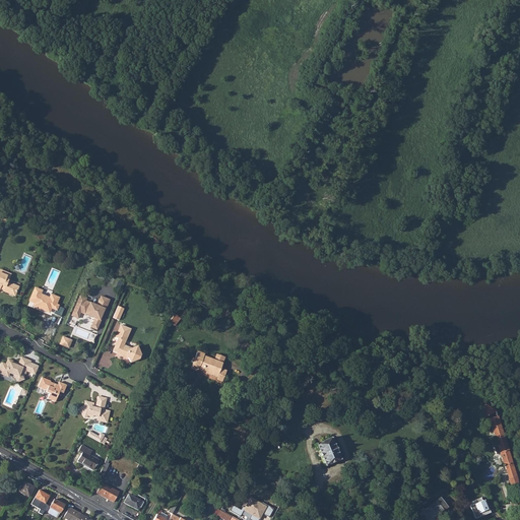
[(0,287),(3,289),(2,291),(6,293),(7,293),(14,296),(18,286),(12,284),(11,284),(7,282),(10,275),(0,269),(0,287)]
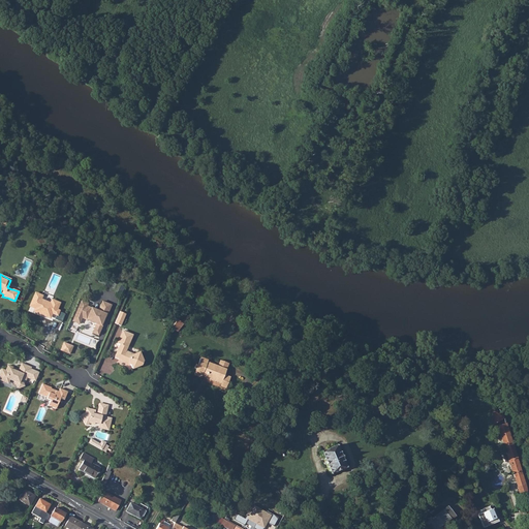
[(35,294),(30,306),(35,308),(35,311),(49,317),(51,313),(56,315),(58,312),(55,310),(57,304),(52,302),(50,305),(39,301),(41,297),(35,294)]
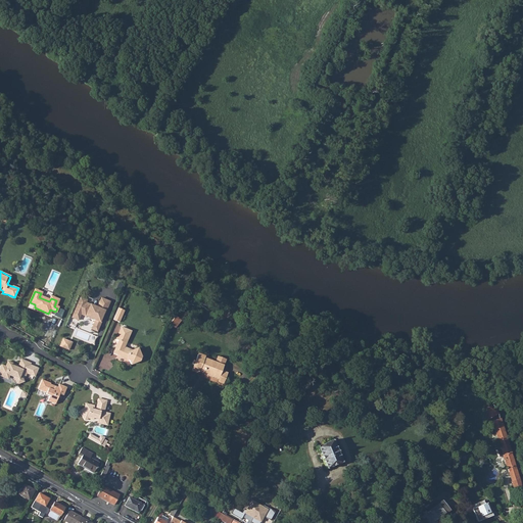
[(81,298),(75,312),(80,314),(80,313),(82,314),(81,315),(95,321),(91,330),(97,332),(101,323),(100,322),(102,316),(100,316),(101,313),(105,314),(110,302),(101,298),(97,307),(86,303),(87,300),(81,298)]
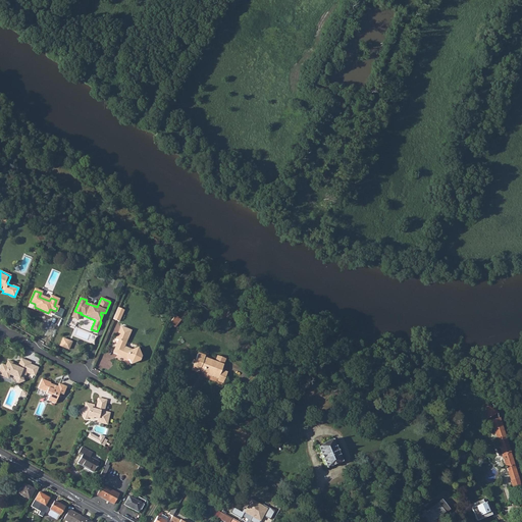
[(113,319),(119,322),(124,310),(118,308),(113,319)]
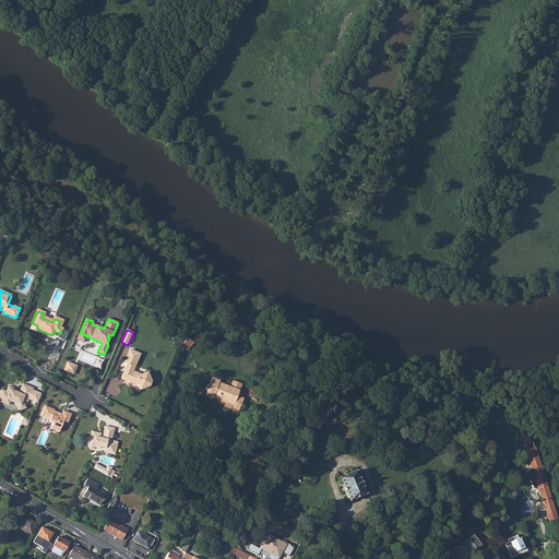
[(76,340),(84,343),(86,336),(87,335),(85,334),(85,335),(80,333),(76,340)]
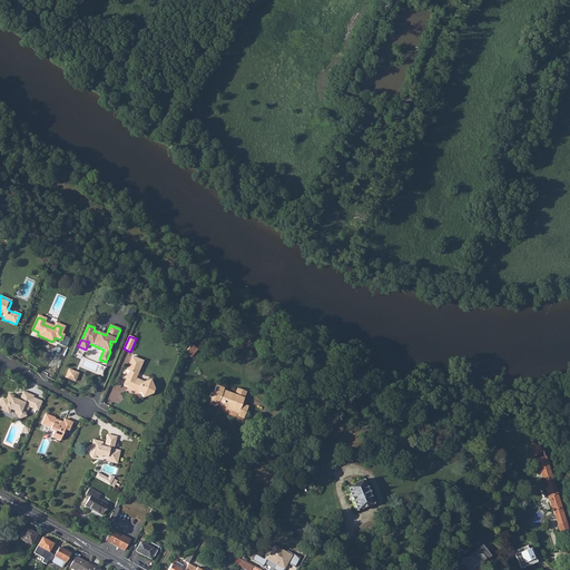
[(197,349),(189,342),(187,344),(189,346),(185,352),(190,356),(197,349)]
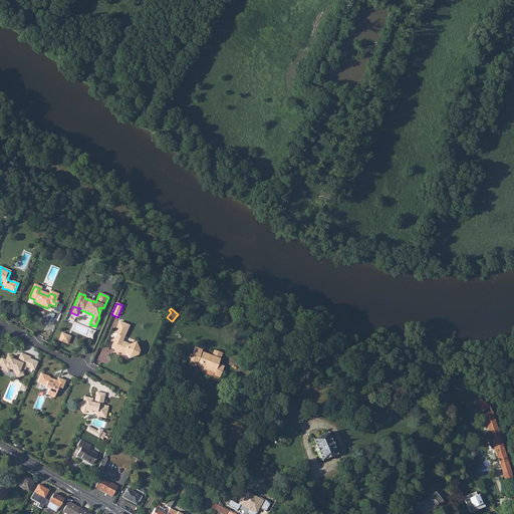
[(117,334),(111,346),(126,353),(130,358),(138,354),(139,351),(136,343),(130,344),(122,341),(129,326),(119,322),(114,333),(117,334)]
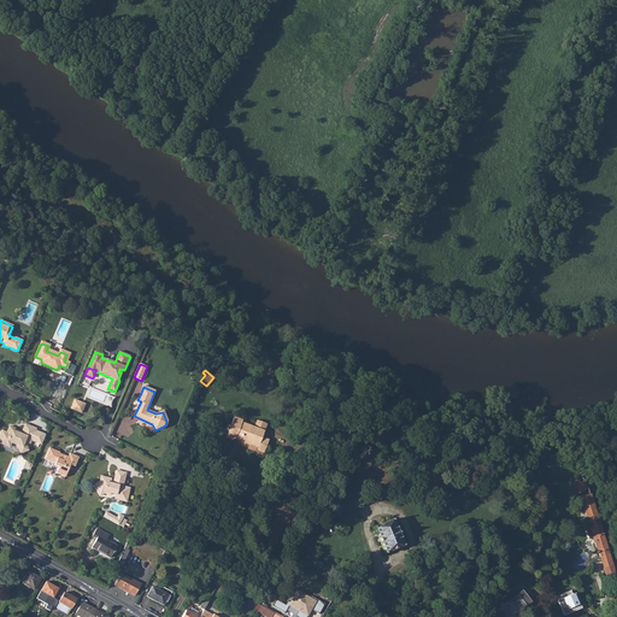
[(74,401),(70,409),(81,413),(83,406),(74,401)]
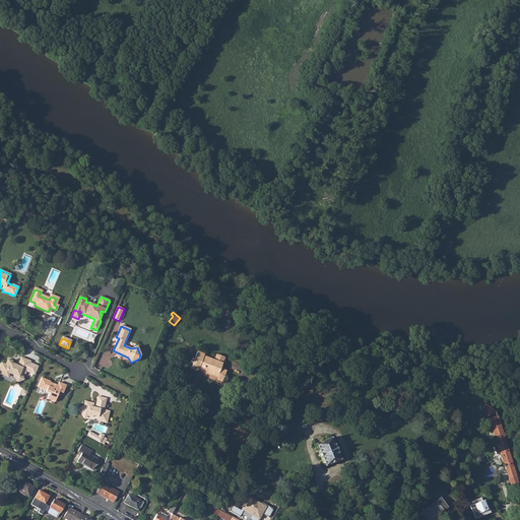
[(203,354),(204,353),(197,350),(195,356),(192,356),(191,361),(193,361),(190,368),(197,371),(198,369),(216,376),(218,374),(223,377),(228,369),(221,366),(225,355),(216,352),(215,355),(214,359),(203,354)]
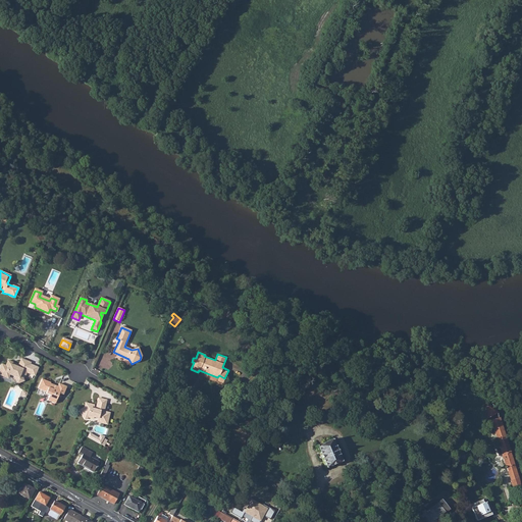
[(2,365),(0,370),(0,373),(9,378),(10,374),(14,375),(16,384),(22,383),(21,380),(23,376),(25,376),(31,363),(21,359),(18,365),(8,361),(6,366),(2,365)]
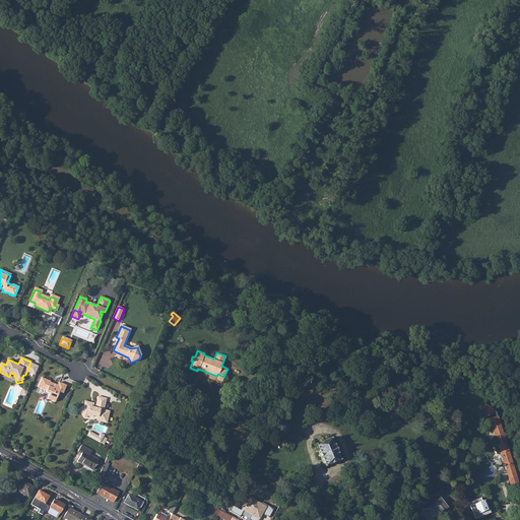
[(30,363),(26,371),(35,375),(38,367),(30,363)]
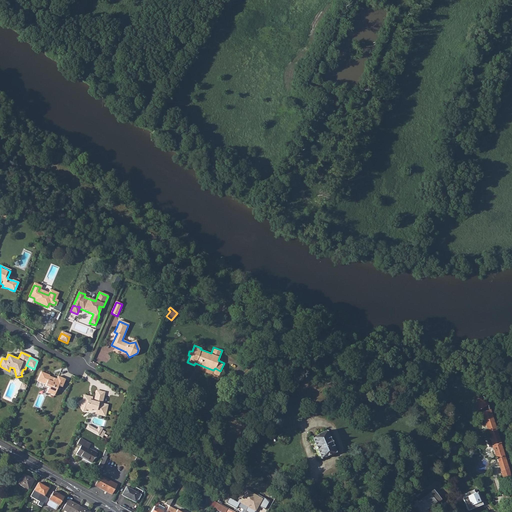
[(50,378),(50,376),(42,372),(38,381),(46,385),(46,386),(49,388),(47,393),(54,396),(58,387),(62,388),(65,380),(58,376),(56,379),(55,378),(53,379),(50,378)]
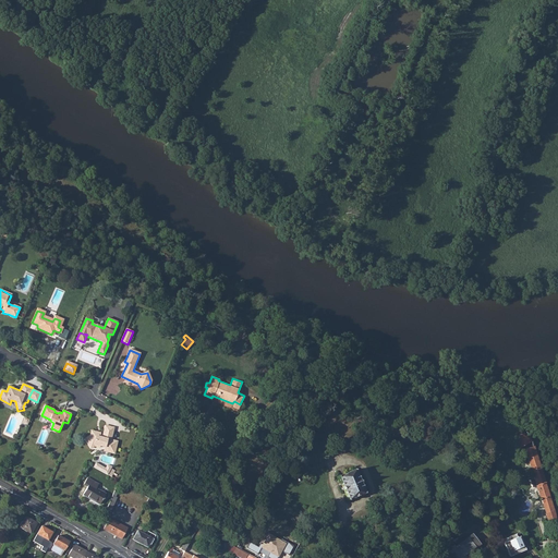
[(91,436),(84,439),(88,448),(93,447),(98,448),(99,446),(108,449),(107,451),(113,453),(117,441),(110,440),(113,427),(106,426),(102,436),(97,435),(97,433),(92,432),(91,436)]
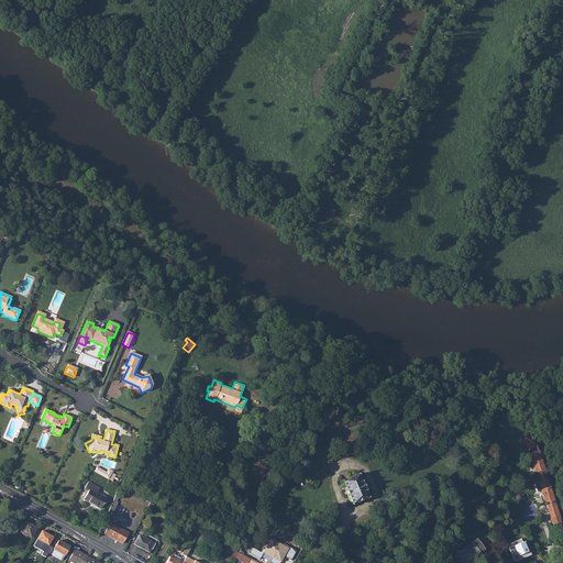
[(517,448),(523,457),(529,456),(544,505),(551,503),(554,514),(549,516),(550,519),(551,518),(555,517),(559,528),(560,530),(562,529),(560,512),(537,445),(531,443),(522,439),(517,448)]
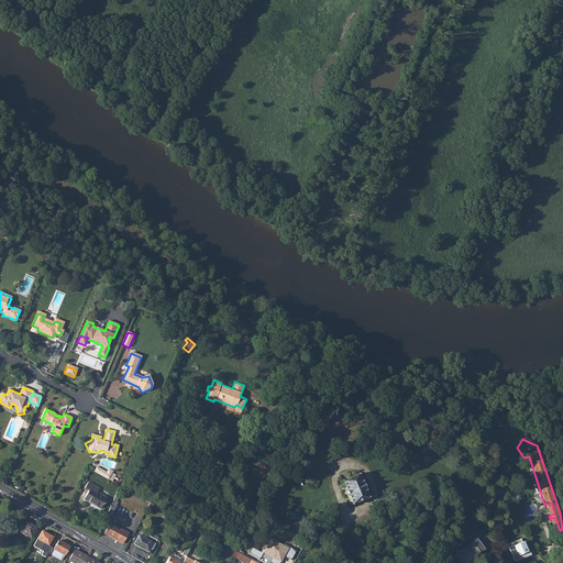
[(97,467),(95,472),(111,482),(116,475),(111,473),(112,471),(108,470),(107,473),(97,467)]
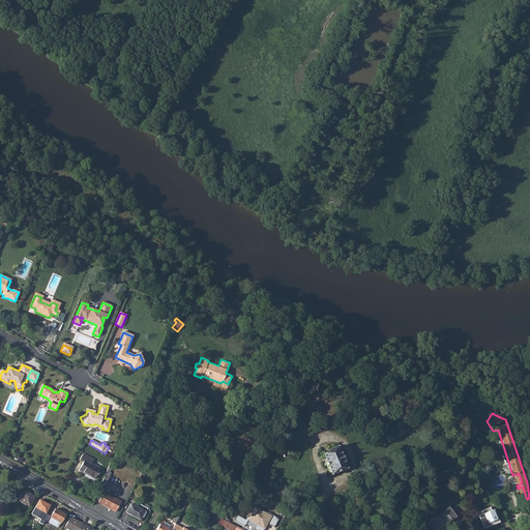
[(337,446),(321,452),(330,474),(347,468),(337,446)]
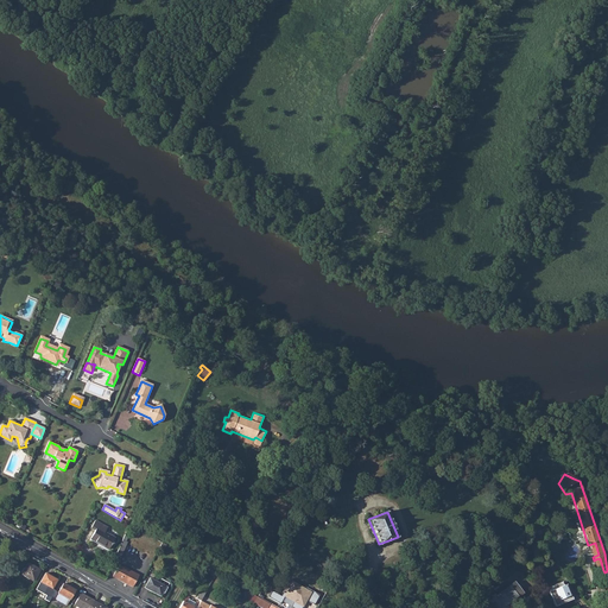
[(95,527),(90,537),(108,546),(115,536),(105,530),(107,525),(95,518),(92,525),(95,527)]
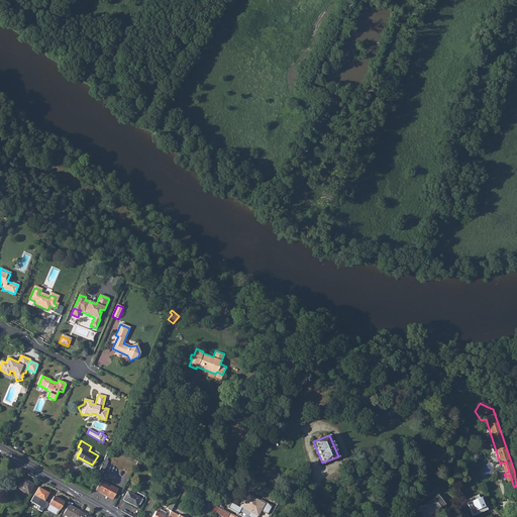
[(104,458),(98,472),(102,474),(108,460),(104,458)]
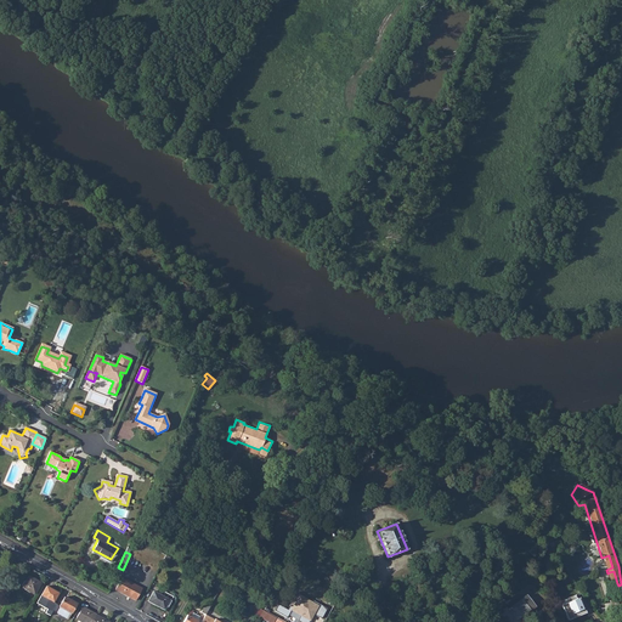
[(29,577),(22,588),(34,595),(40,583),(29,577)]
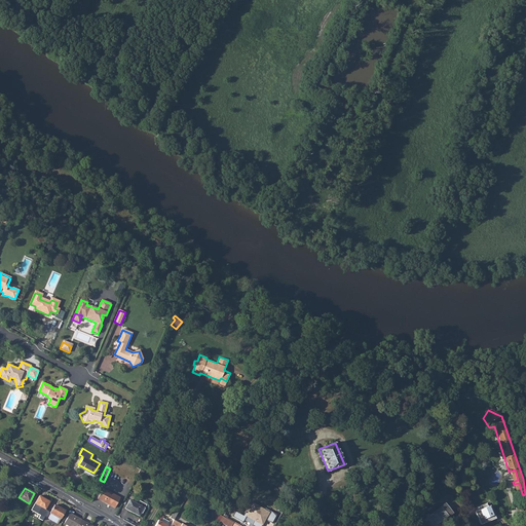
[(119,497),(103,488),(98,498),(114,508),(119,497)]
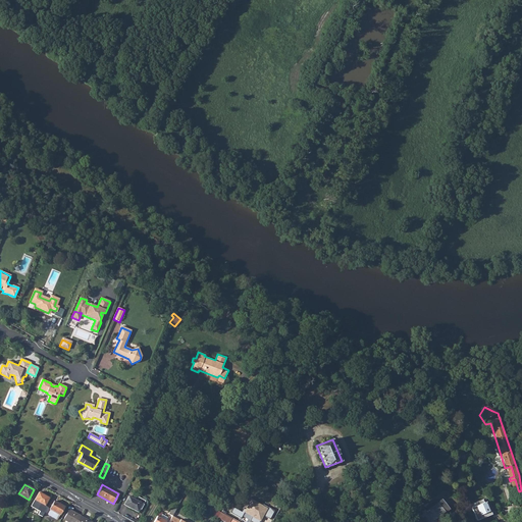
[(39,492),(35,501),(44,506),(49,499),(39,492)]
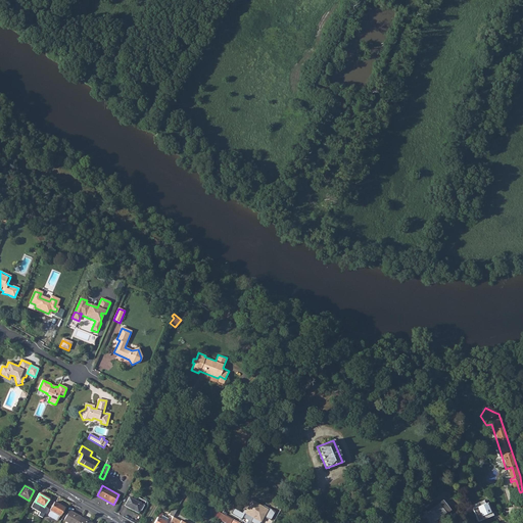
[(145,502),(136,496),(134,501),(129,497),(124,506),(137,513),(142,505),(143,506),(145,502)]
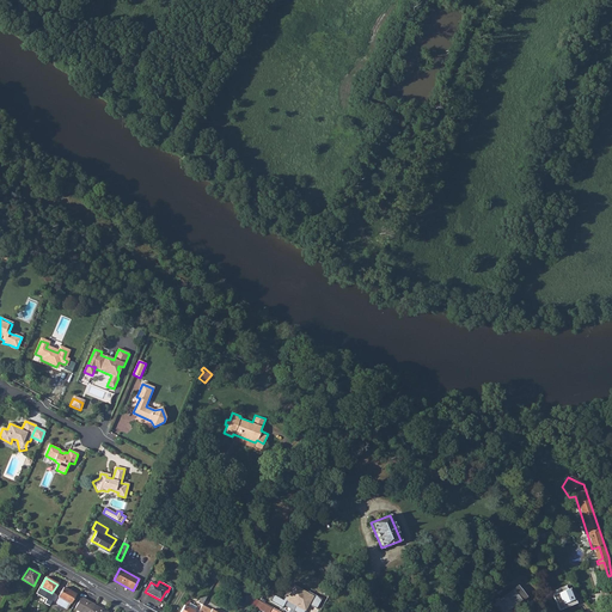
[(294,585),(286,601),(295,606),(293,611),(304,611),(305,611),(307,611),(314,597),(294,585)]
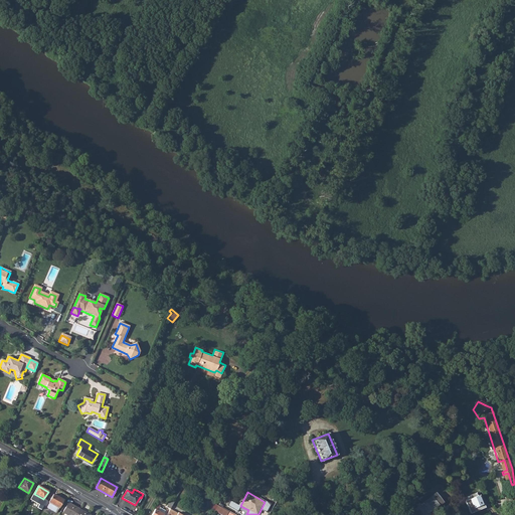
[(53,495),(49,502),(59,508),(61,503),(63,500),(53,495)]
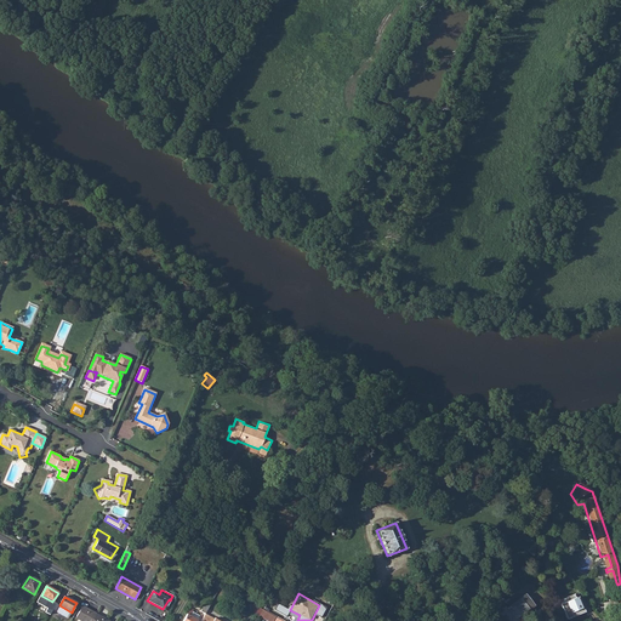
[(560,604),(567,620),(584,613),(577,597),(560,604)]
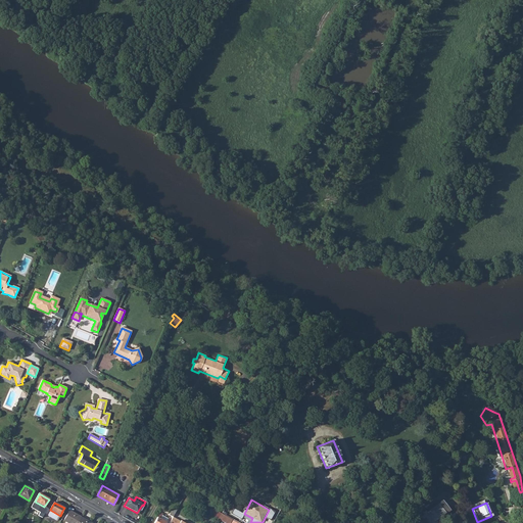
[(437,504),(421,517),(425,522),(435,522),(434,521),(443,513),(437,504)]
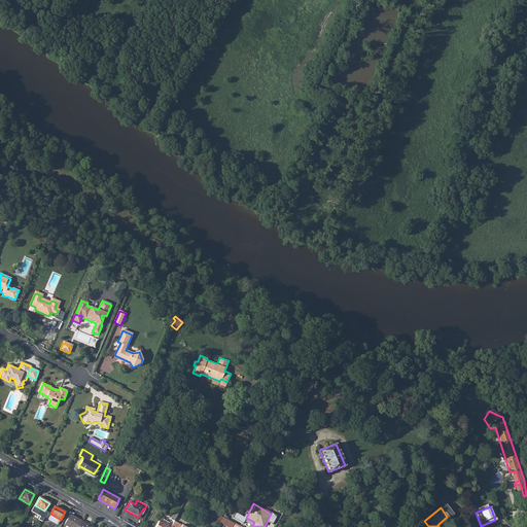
[(163,514),(154,526),(166,526),(167,525),(161,522),(165,515),(163,514)]
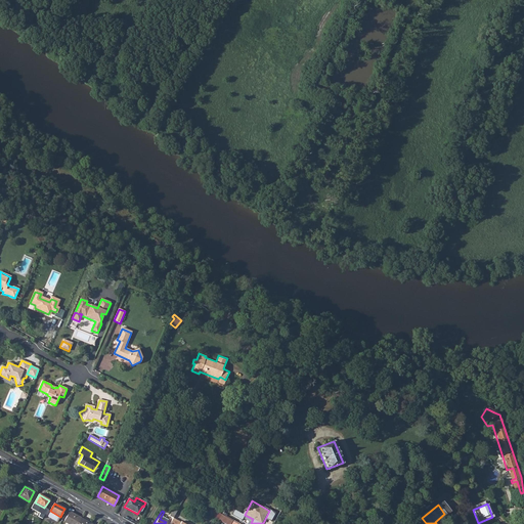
[(77,523),(81,518),(70,512),(64,522),(69,523),(68,523),(77,523)]
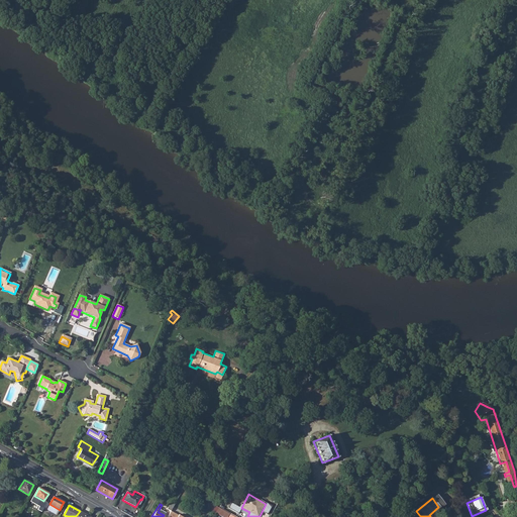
[(216,510),(215,512),(222,516),(221,516),(227,516),(229,513),(218,507),(218,508),(216,510)]
